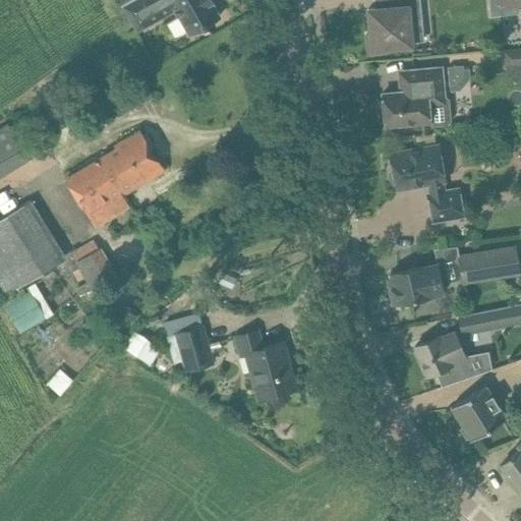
[(134,0),(123,6),(136,31),(165,15),(166,14),(175,9),(189,34),(220,16),(212,1),(213,1),(212,0),(134,0)]
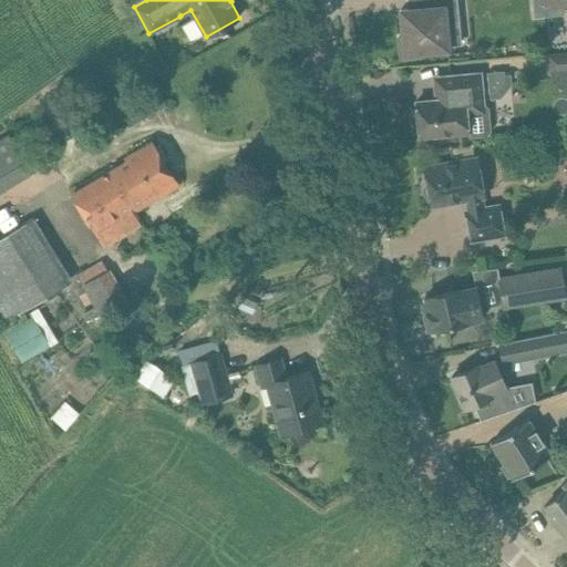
[(422,52),(449,50),(446,24),(460,23),(456,0),(428,0),(429,8),(400,10),(403,37),(399,38),(401,59),(422,57),(422,52)]
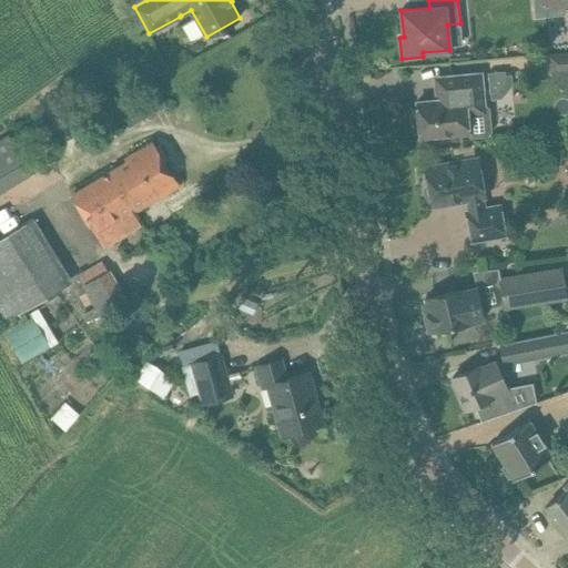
[(567,0),(540,0),(543,9),(567,7),(567,0)]
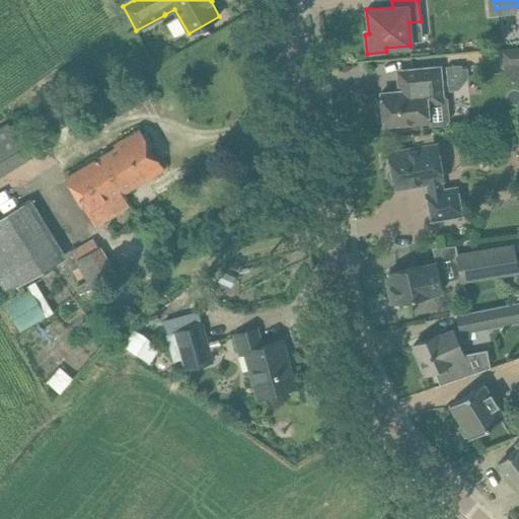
[(518,48),(501,50),(502,66),(504,66),(518,65),(518,48)]
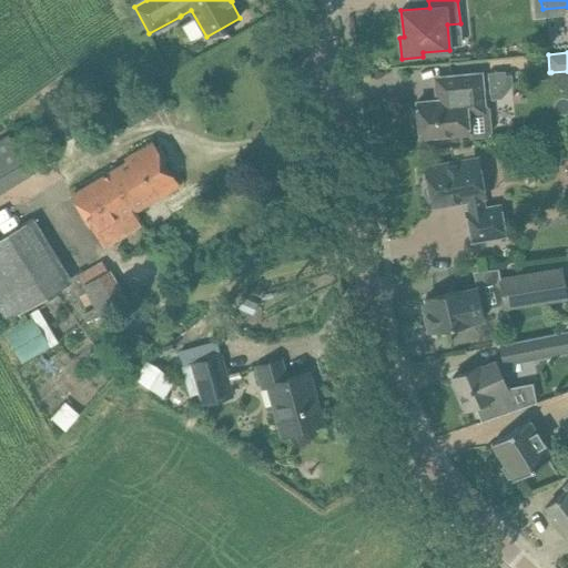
[(505,71),(488,73),(489,93),(495,93),(506,80),(505,74),(505,71)]
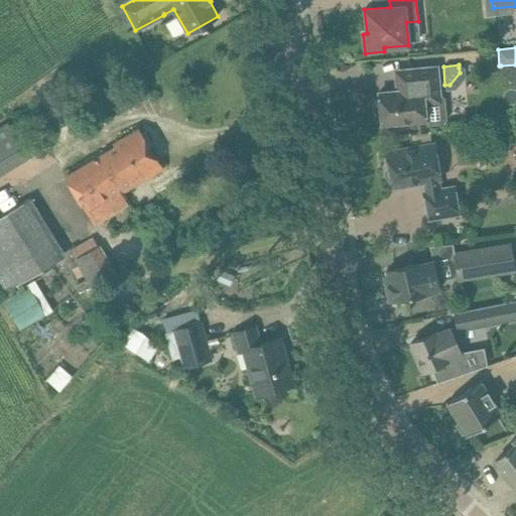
[(377,100),(374,103),(375,116),(379,120),(381,120),(382,125),(402,123),(424,121),(429,125),(443,124),(447,119),(445,98),(439,93),(437,67),(423,69),(403,70),(395,71),(397,91),(379,93),(379,99),(377,100)]
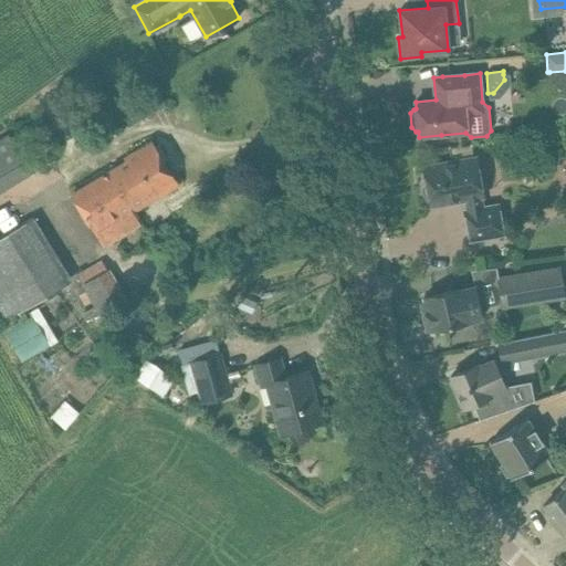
[(0,192),(32,174),(8,135),(0,139),(0,192)]
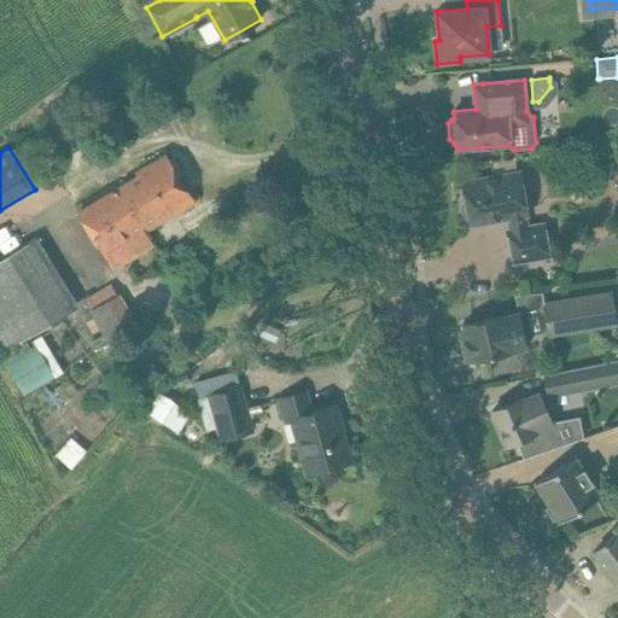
[(152,243),(145,229),(194,200),(167,155),(135,173),(138,178),(79,213),(111,267),(152,243)]
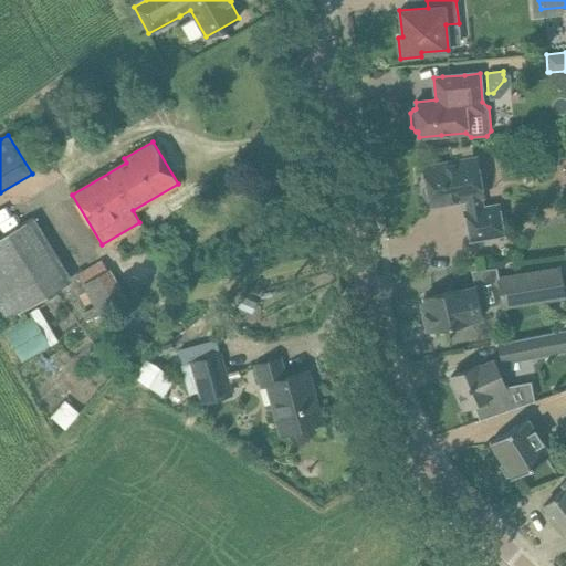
[(483,197),(477,156),(423,166),(430,207),(464,200),(467,210),(464,210),(470,241),(504,236),(499,205),(483,207),(481,198),(483,197)]
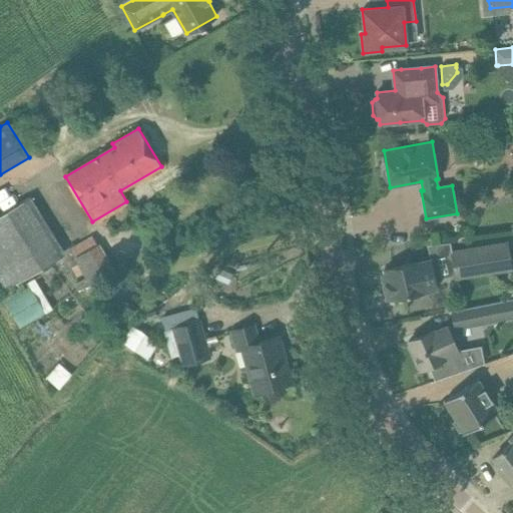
[(32,197),(0,216),(0,288),(2,292),(66,253),(32,197)]
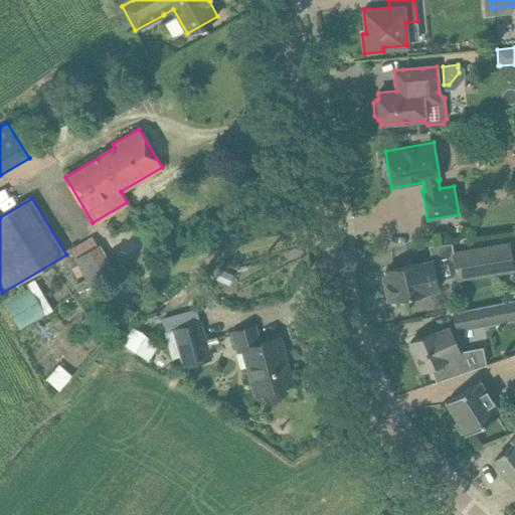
[(78,292),(114,272),(98,245),(97,246),(93,239),(70,252),(84,276),(73,283),(78,292)]
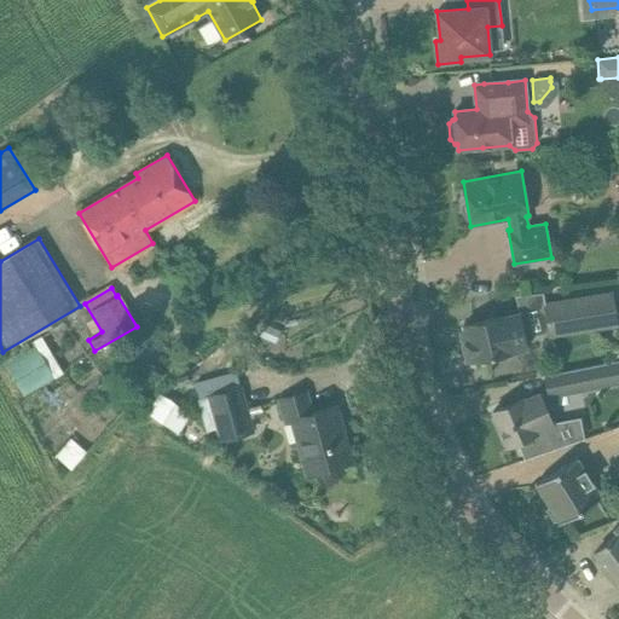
[(613,293),(543,304),(549,339),(618,328),(613,293)]
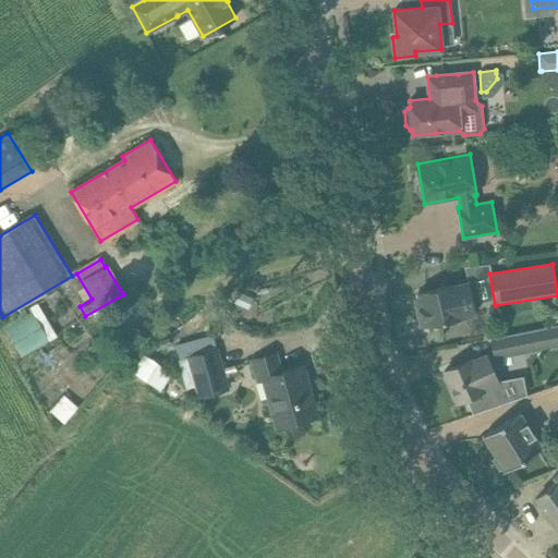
[(440,289),(419,293),(425,325),(447,320),(452,319),(475,314),(475,311),(473,304),(470,282),(465,283),(462,284),(446,288),(446,287),(440,289)]
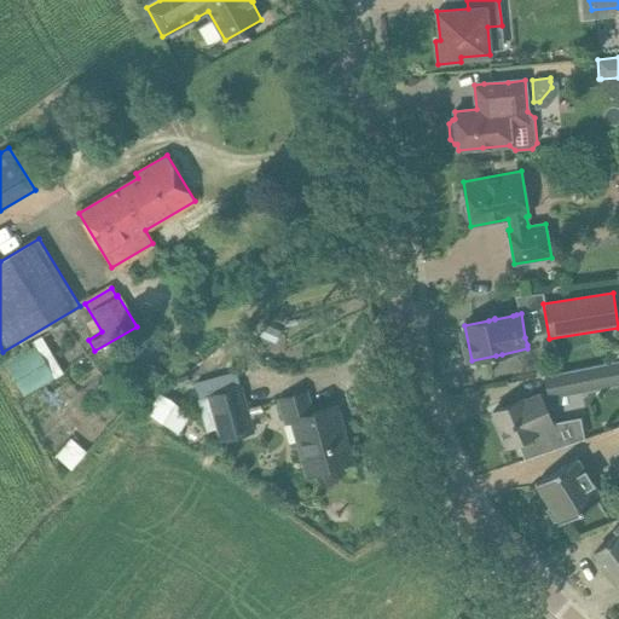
[(154,370),(166,356),(144,336),(129,351),(154,370)]
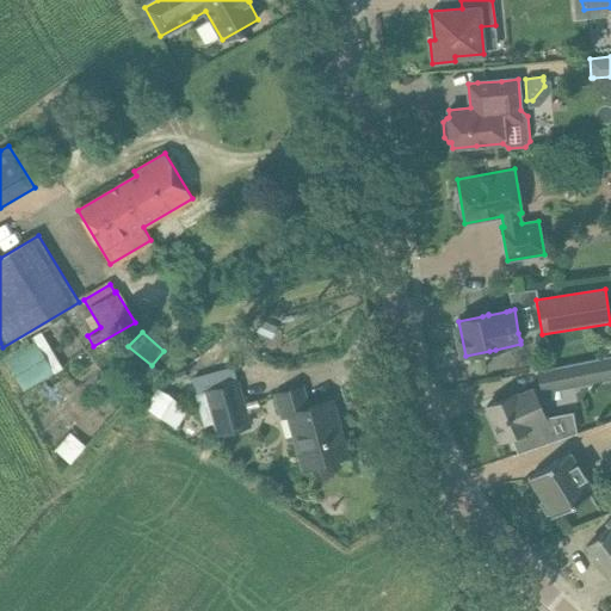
[(24,390),(54,372),(35,341),(5,359),(24,390)]
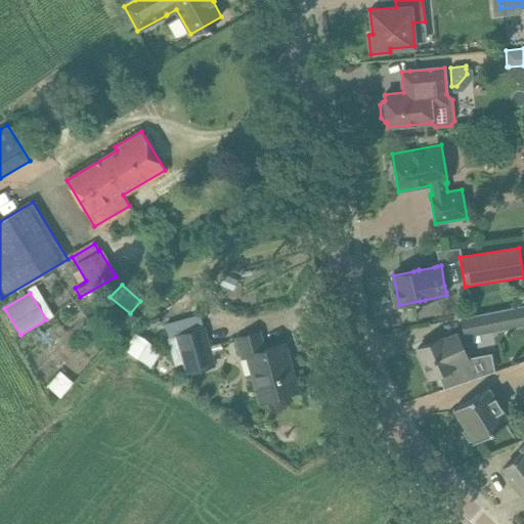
[(464,338),(523,325),(523,305),(460,318),(464,338)]
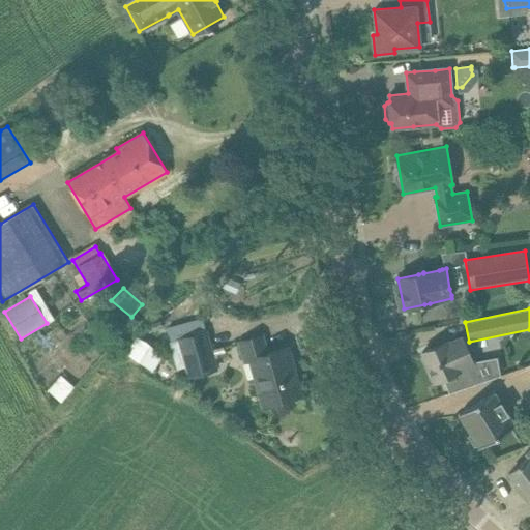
[(190,377),(216,370),(206,332),(180,340),(190,377)]
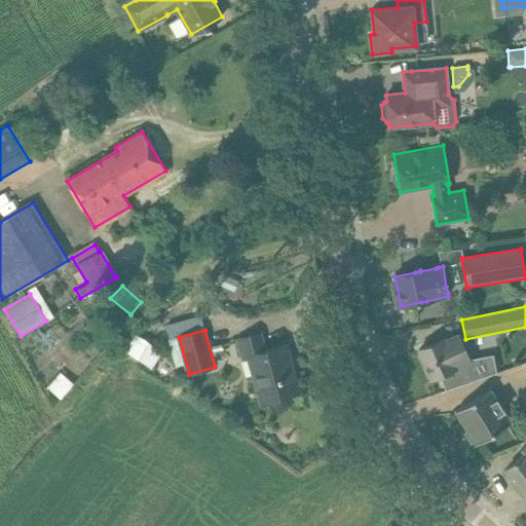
[(458,333),(419,349),(431,378),(440,375),(446,390),(477,379),(473,359),(470,360),(458,333)]
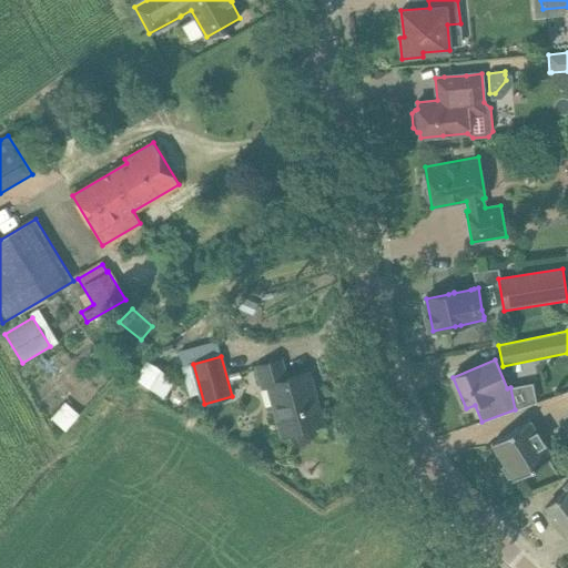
[(145,361),(134,378),(164,398),(175,381),(145,361)]
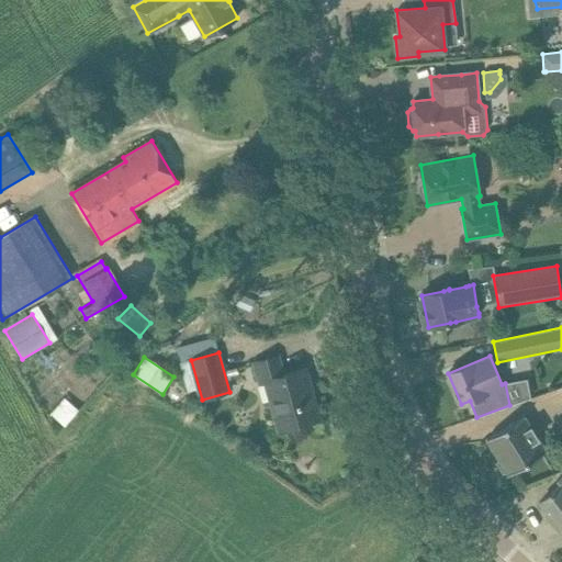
[(257,362),(254,363),(259,382),(265,381),(279,430),(299,425),(319,418),(318,417),(310,385),(305,369),(283,374),(278,357),(257,362)]
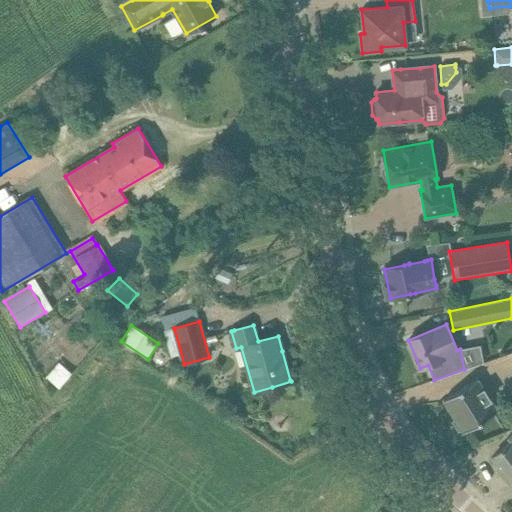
[(46,376),(59,387),(72,373),(59,362),(46,376)]
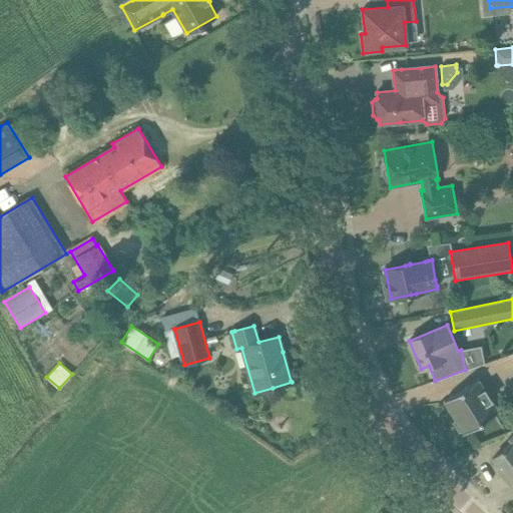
[(498,412),(478,380),(444,401),(456,421),(453,422),(459,432),(462,430),(464,433),(498,412)]
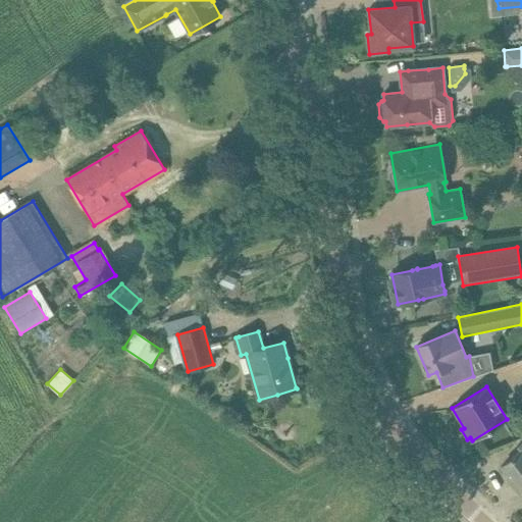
[(521,451),(502,466),(521,492),(521,491),(521,441),(517,447),(521,451)]
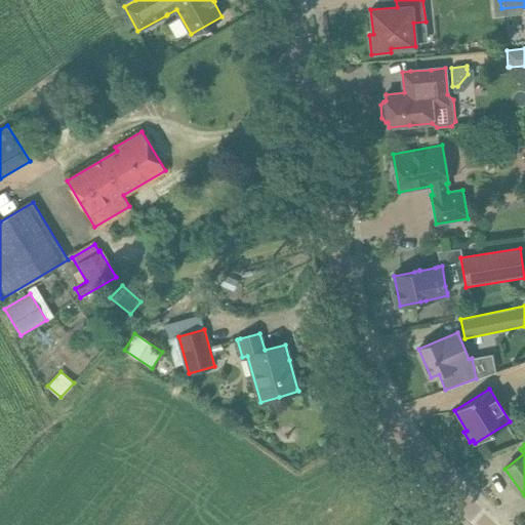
[(409,524),(394,515),(386,524),(409,524)]
